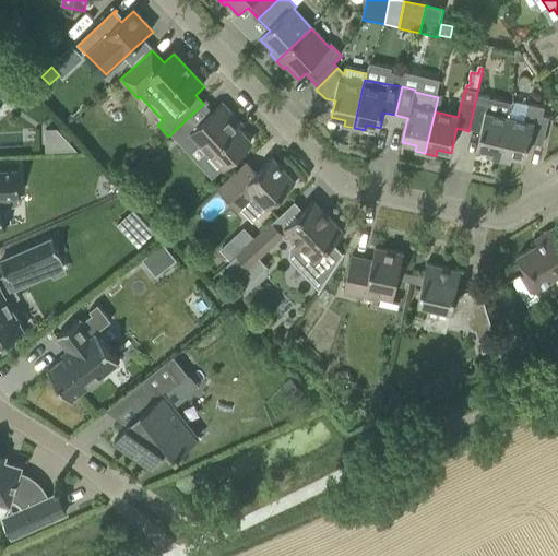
[(476,96),(475,103),(469,131),(482,133),(478,149),(491,152),(490,157),(500,160),(510,119),(487,114),(490,99),(476,96)]
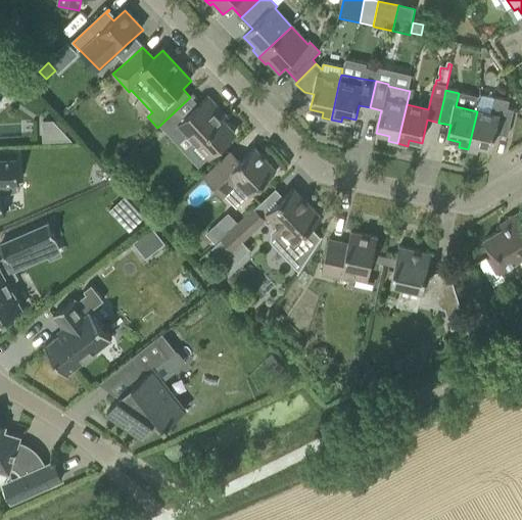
[(477,111),(468,149),(478,152),(479,147),(492,149),(495,135),(509,138),(513,117),(514,110),(508,109),(510,102),(480,95),(477,111)]
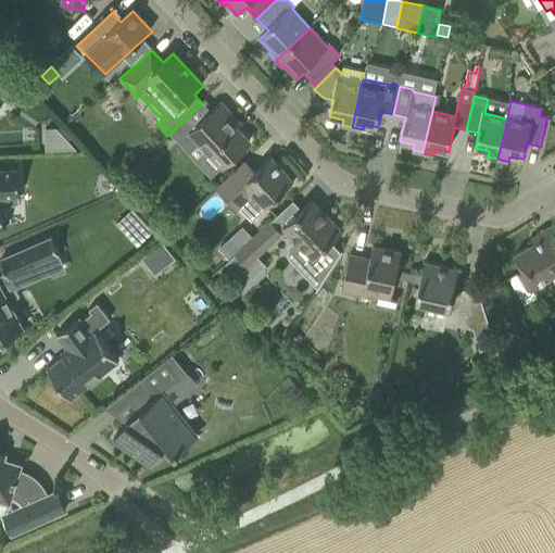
[(229,122),(234,118),(222,105),(205,120),(187,137),(204,155),(207,152),(224,168),(235,159),(250,143),(229,122)]
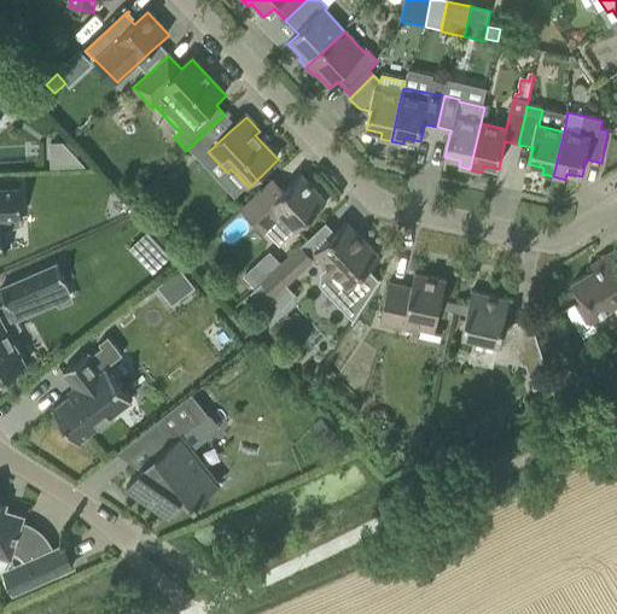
[(51,145),(52,169),(86,168),(64,145),(51,145)]
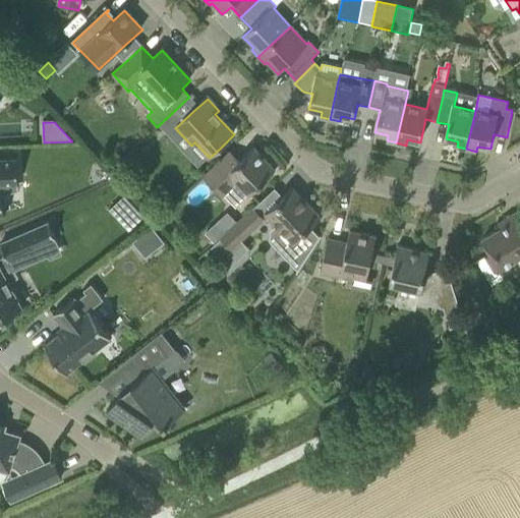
[(222,197),(224,195),(235,208),(244,198),(261,185),(276,171),(254,149),(239,163),(231,153),(204,178),(222,197)]
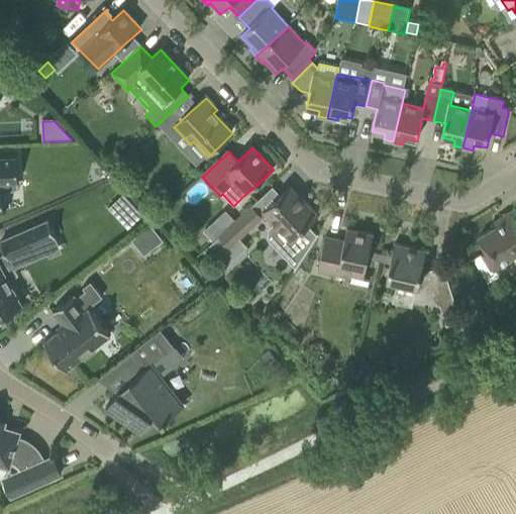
[(0,160),(0,214),(6,213),(1,191),(0,190),(0,183),(18,183),(17,160),(0,160)]
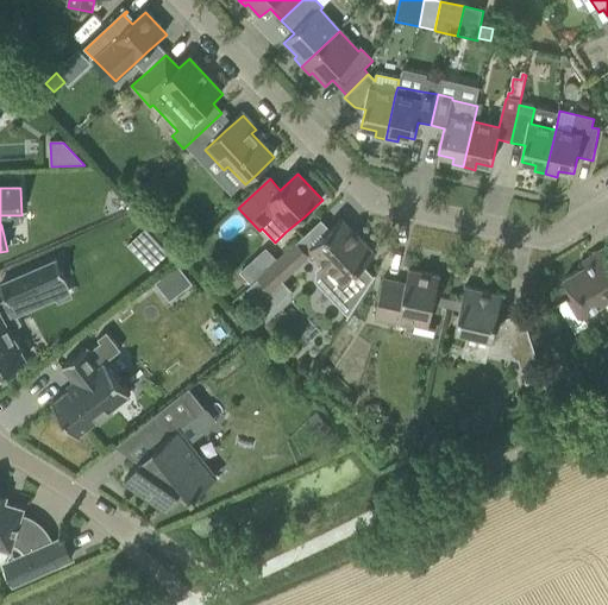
[(348,317),(346,320),(348,321),(373,282),(359,269),(374,256),(343,221),(311,251),(324,265),(317,272),(315,283),(348,317)]
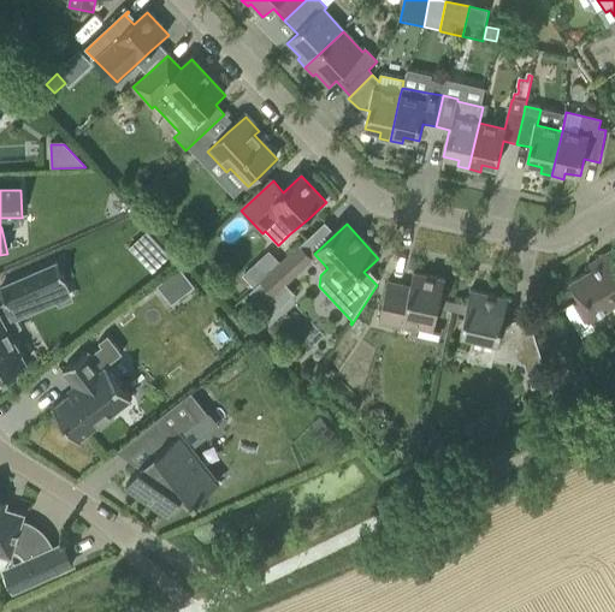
[(261,283),(275,296),(313,260),(300,247),(261,283)]
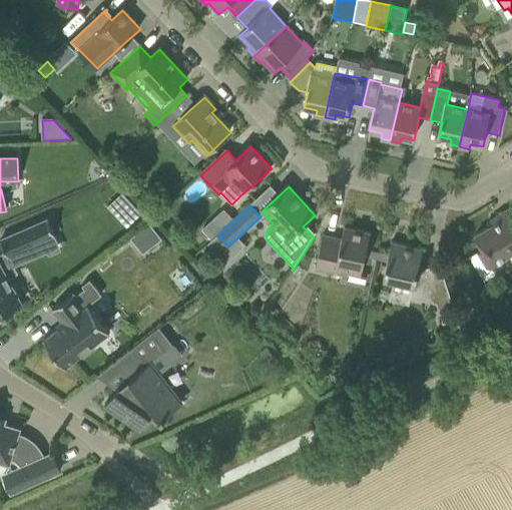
[(484,250),(478,253),(488,270),(505,260),(511,255),(511,208),(498,217),(500,222),(476,237),(484,250)]
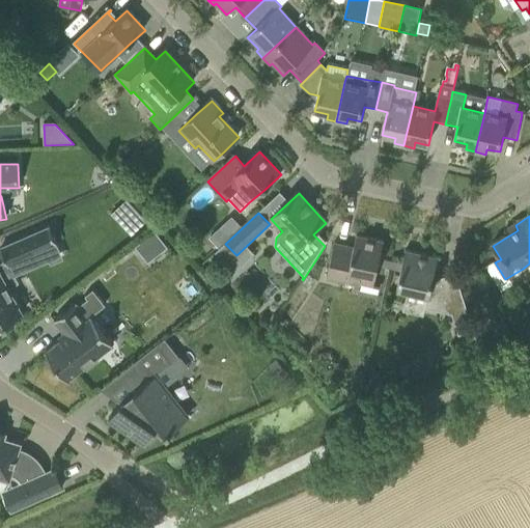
[(0,326),(23,314),(9,289),(19,284),(12,273),(17,271),(18,273),(35,266),(34,265),(49,258),(45,250),(57,245),(50,228),(0,250),(7,265),(3,267),(1,264),(0,265),(0,326)]
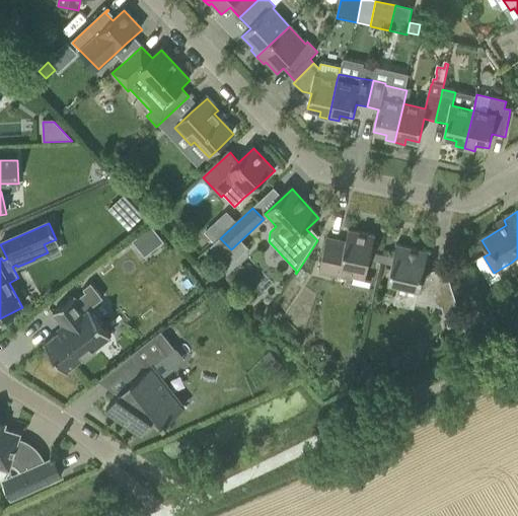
[(145,258),(164,242),(151,227),(133,241),(145,258)]
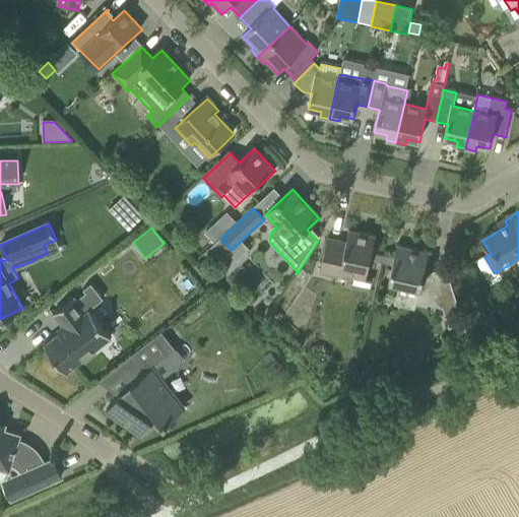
[(320,271),(353,279),(353,276),(366,279),(371,258),(376,238),(349,233),(346,244),(327,240),(323,260),(320,271)]
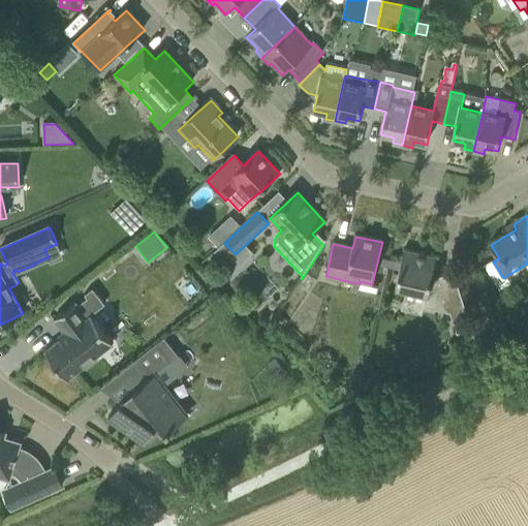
[(399,272),(395,288),(426,296),(424,307),(434,310),(451,313),(457,336),(472,331),(464,304),(459,288),(443,294),(439,279),(432,277),(436,258),(404,251),(399,272)]
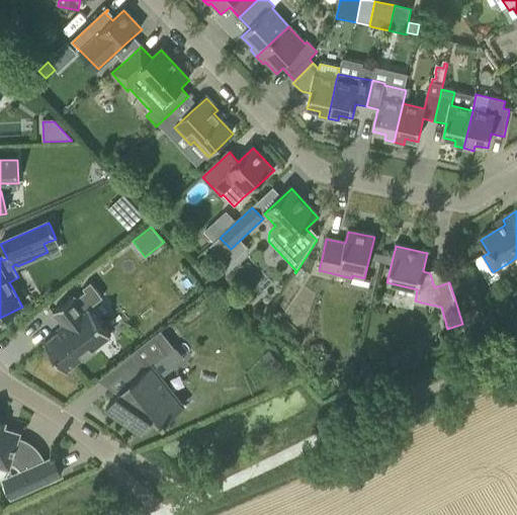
[(45,345),(66,372),(82,359),(85,362),(94,355),(97,353),(94,350),(110,337),(89,310),(103,299),(91,284),(84,290),(86,293),(77,301),(74,297),(63,306),(53,314),(65,329),(45,345)]
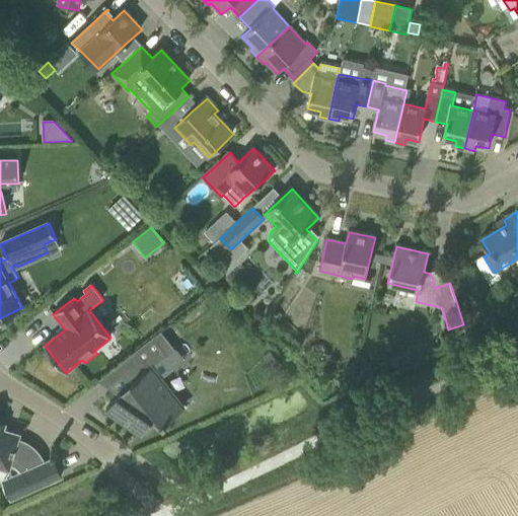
[(185,409),(152,369),(170,355),(169,354),(167,355),(154,338),(132,355),(146,372),(118,394),(106,412),(143,436),(153,421),(159,426),(162,423),(164,425),(185,409)]
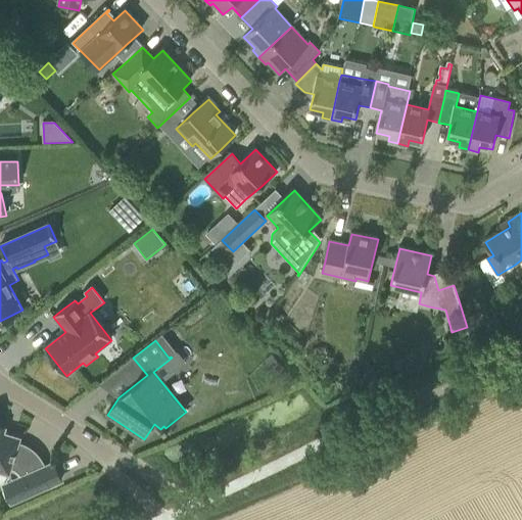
[(365,372),(364,377),(366,382),(371,383),(375,381),(377,376),(375,372),(370,370),(365,372)]
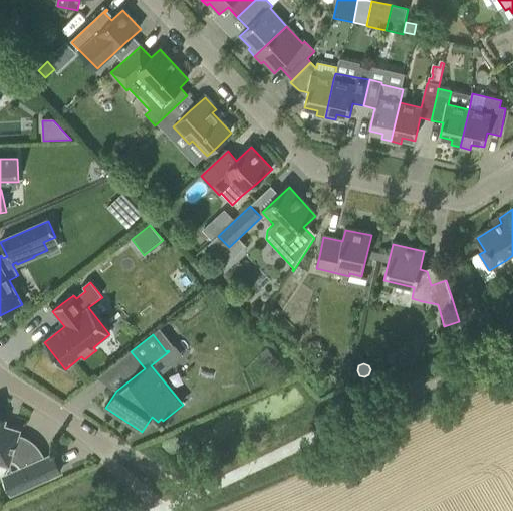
[(13,451),(19,432),(3,427),(5,422),(0,420),(0,463),(8,466),(10,461),(12,462),(14,463),(15,463),(17,465),(19,466),(20,469),(21,470),(20,470),(28,487),(61,473),(53,456),(30,466),(29,464),(28,461),(26,458),(24,457),(21,455),(18,453),(15,452),(13,451)]
